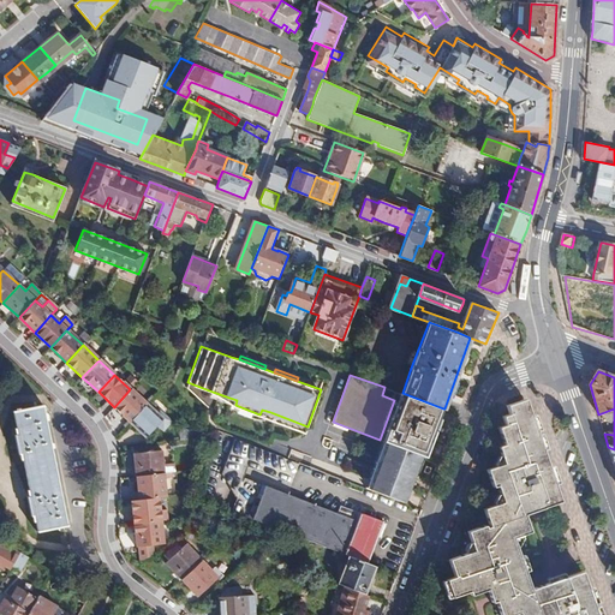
[(114,407),(130,422),(147,405),(130,389),(114,407)]
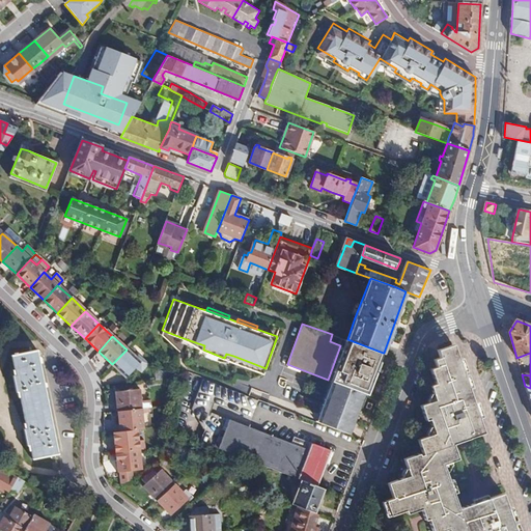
[(198,343),(180,337),(179,340),(196,346),(198,343)]
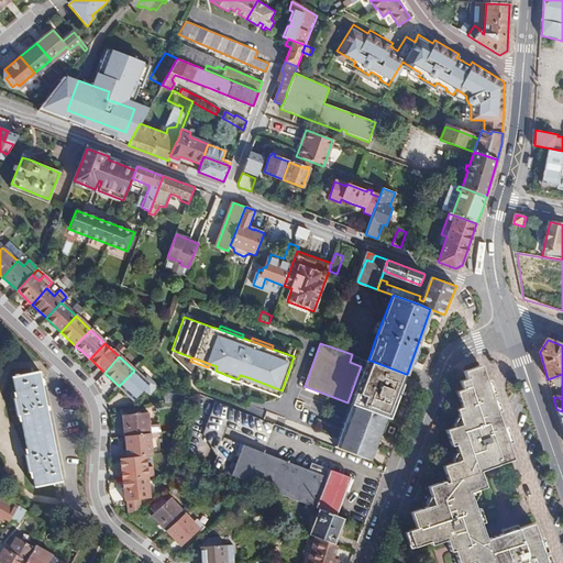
[(403,382),(406,374),(368,360),(365,368),(397,379),(403,382)]
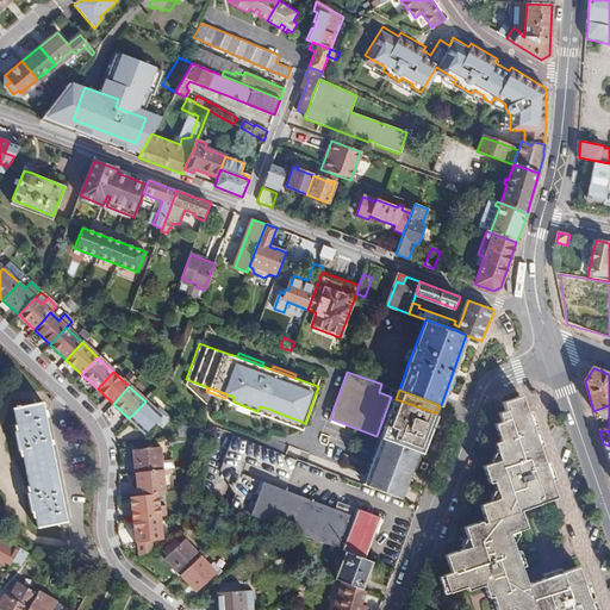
[(481,505),(489,523),(524,510),(527,509),(526,504),(542,498),(543,503),(559,498),(554,487),(539,443),(522,396),(504,403),(506,410),(500,414),(503,421),(496,424),(502,440),(496,442),(502,459),(485,465),(491,483),(496,483),(502,498),(481,505)]
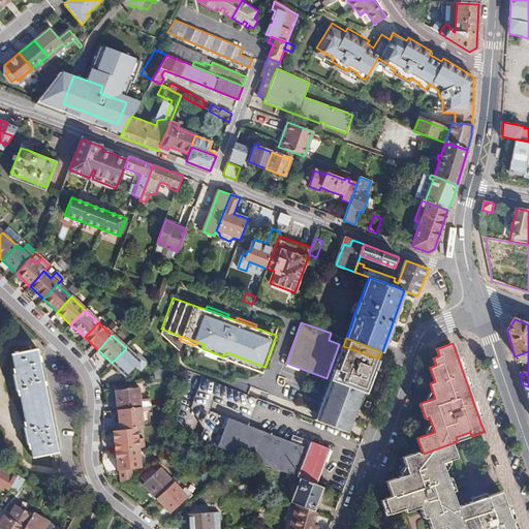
[(339,382),(363,392),(364,393),(368,383),(372,371),(368,370),(373,356),(343,346),(331,379),(333,380),(339,382)]
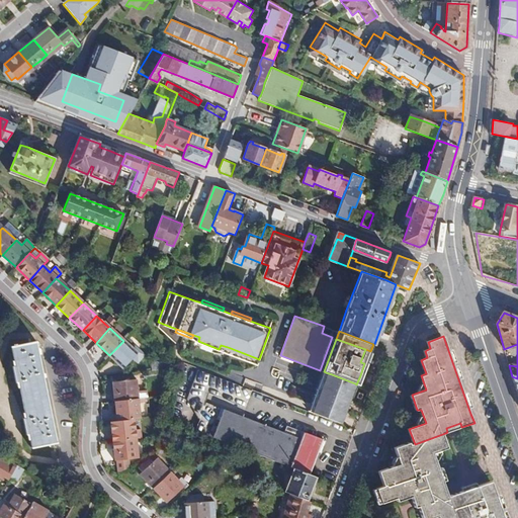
[(123,341),(109,355),(123,367),(137,353),(123,341)]
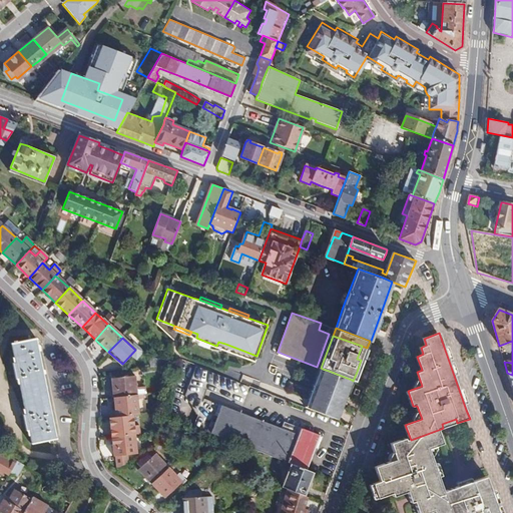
[(216,347),(216,346),(196,338),(195,341),(199,343),(206,347),(213,348),(216,347)]
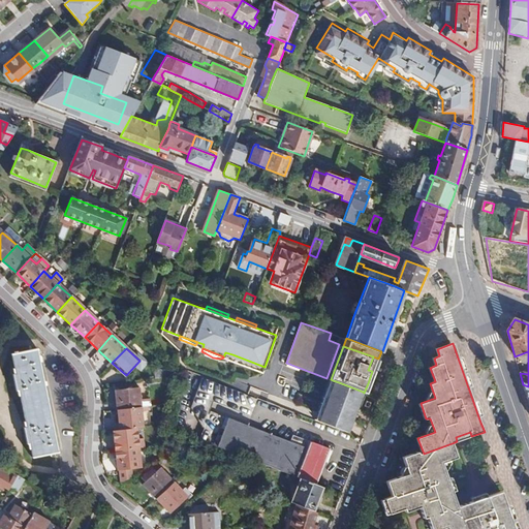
[(13,353),(11,354),(16,374),(12,374),(16,392),(19,391),(26,428),(23,428),(26,443),(29,443),(31,457),(57,453),(50,415),(36,349),(17,353),(17,350),(13,350),(13,353)]
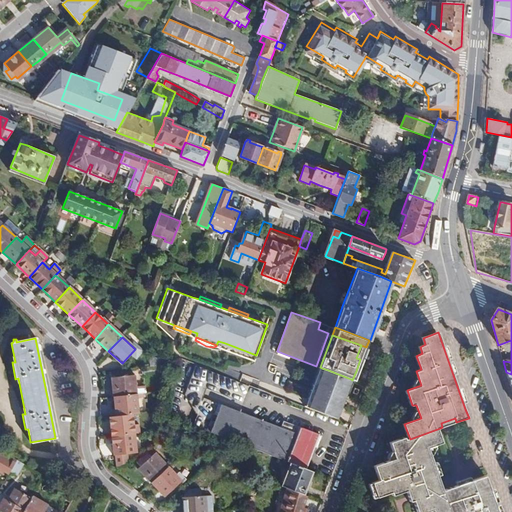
[(237,352),(238,348),(225,343),(223,347),(237,352)]
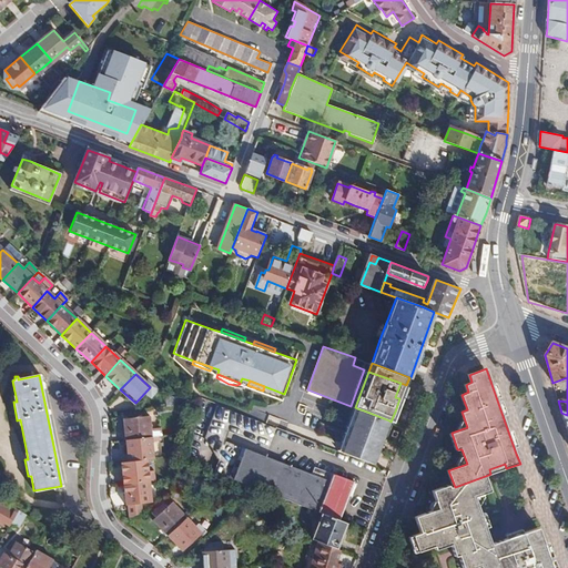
[(391,422),(394,423),(407,386),(406,385),(401,383),(395,397),(399,398),(395,412),(391,422)]
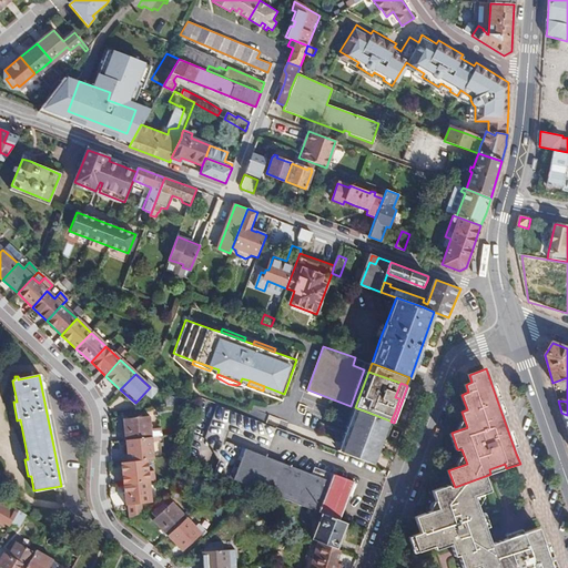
[(164,395),(165,405),(182,403),(181,394),(164,395)]
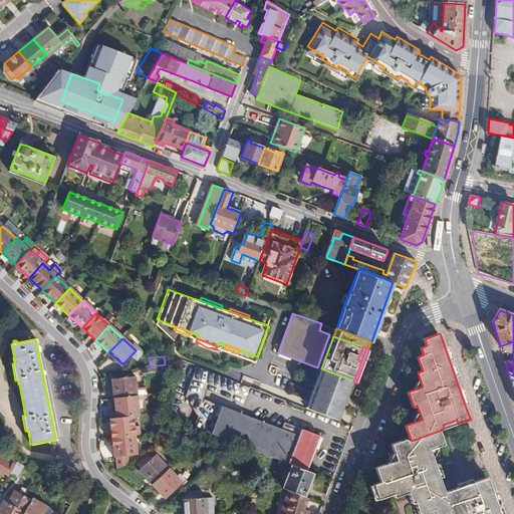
[(323,369),(321,368),(319,368),(313,387),(317,388),(323,369)]
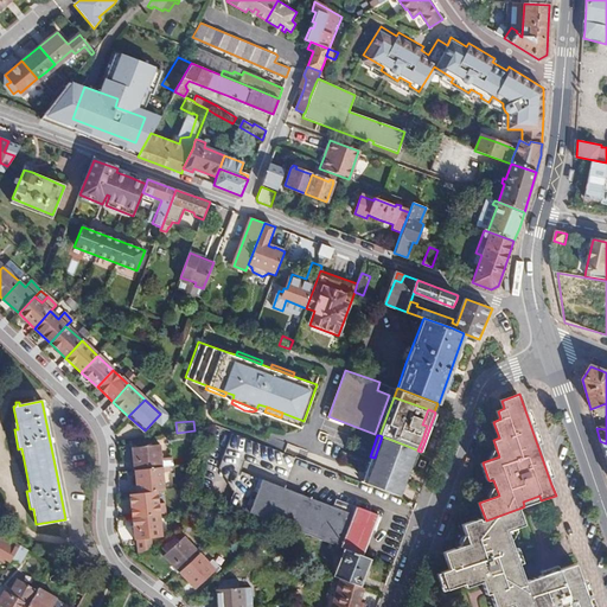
[(368,474),(365,483),(398,496),(416,449),(389,439),(382,436),(375,458),(372,464),(368,474)]
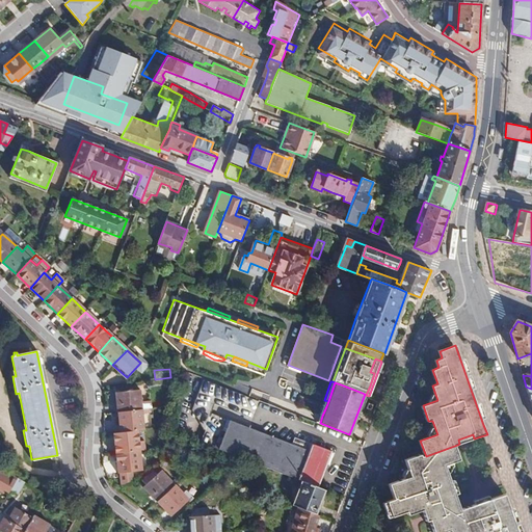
[(116,392),(117,410),(134,408),(141,408),(138,390),(116,392)]
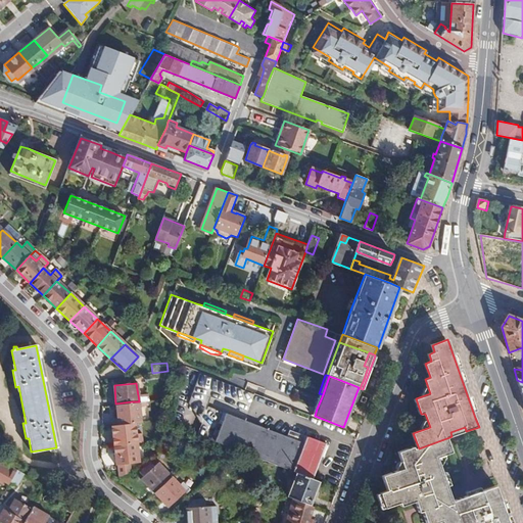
[(132,401),(115,403),(117,424),(134,423),(141,422),(139,401),(132,401)]
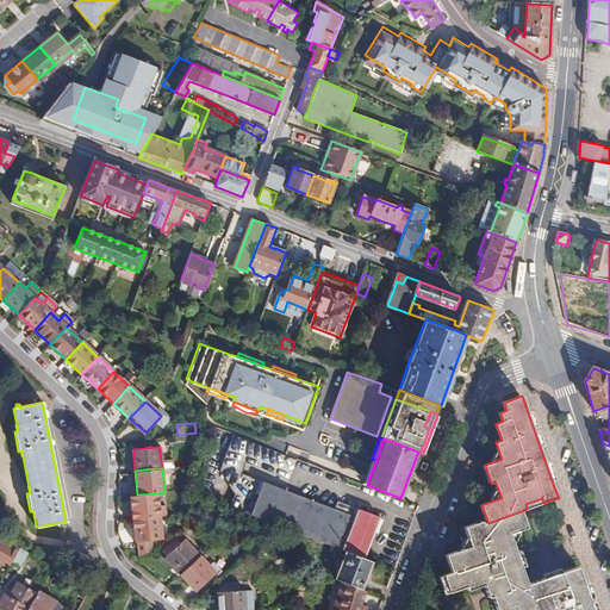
[(243,475),(230,509),(241,512),(346,551),(366,558),(381,517),(358,509),(355,518),(340,512),(243,475)]
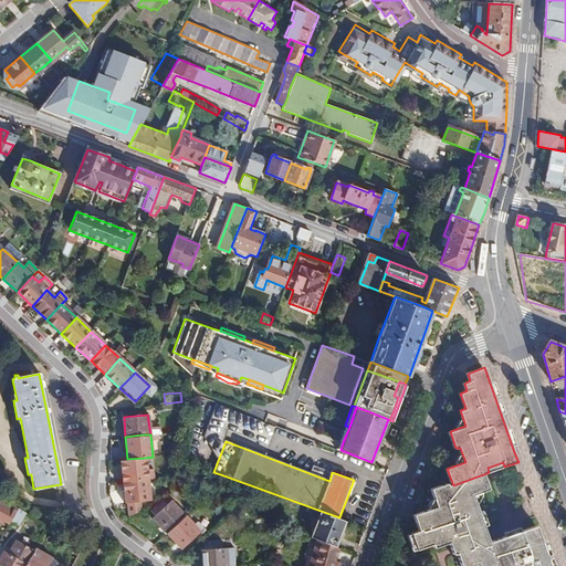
[(127,459),(121,460),(123,481),(128,480),(147,479),(145,458),(127,459)]
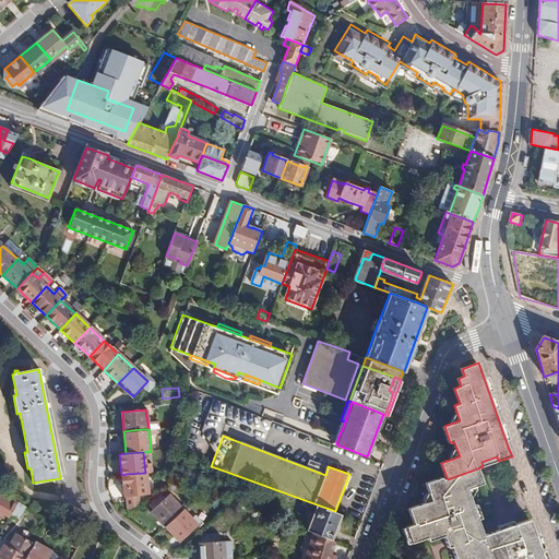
[(487,465),(498,461),(497,456),(482,462),(483,466),(487,465)]
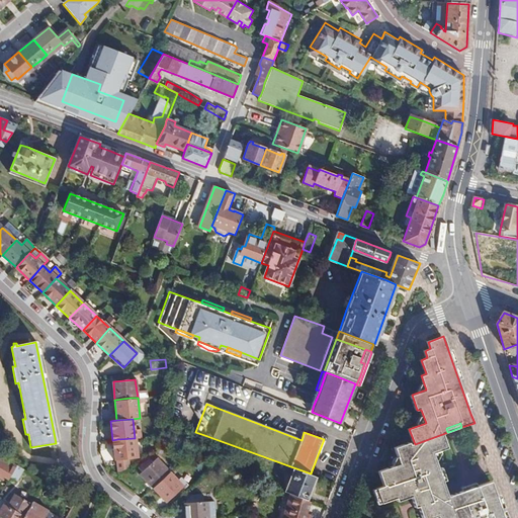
[(409,443),(396,448),(401,463),(379,471),(384,487),(377,490),(383,504),(398,499),(399,502),(413,498),(439,488),(438,486),(444,483),(439,468),(434,453),(450,447),(445,433),(415,444),(411,445),(409,443)]
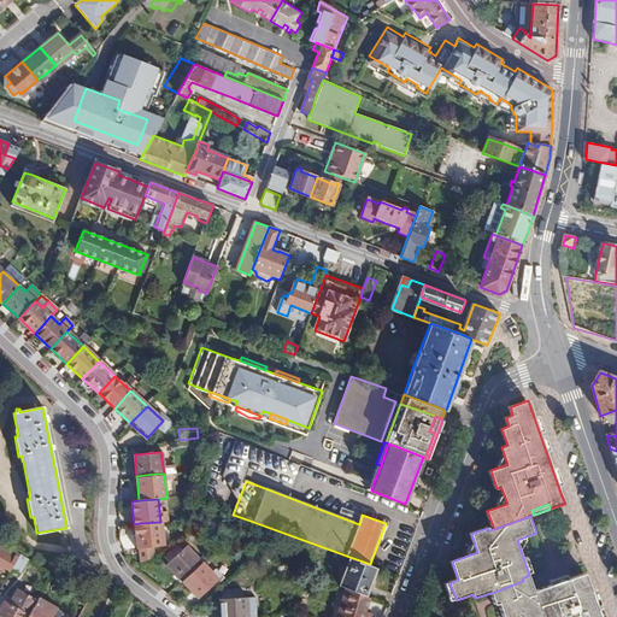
[(163,545),(160,522),(140,523),(134,524),(136,547),(139,547),(152,546),(163,545)]
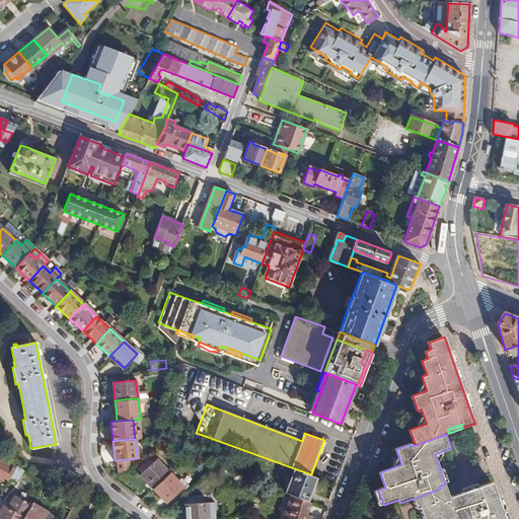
[(152,488),(169,472),(164,466),(152,454),(138,466),(143,471),(140,474),(152,488)]
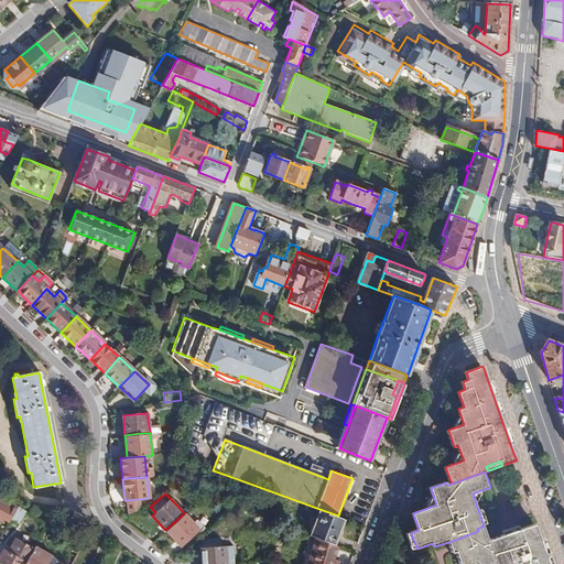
[(139,499),(127,500),(128,513),(139,508),(139,499)]
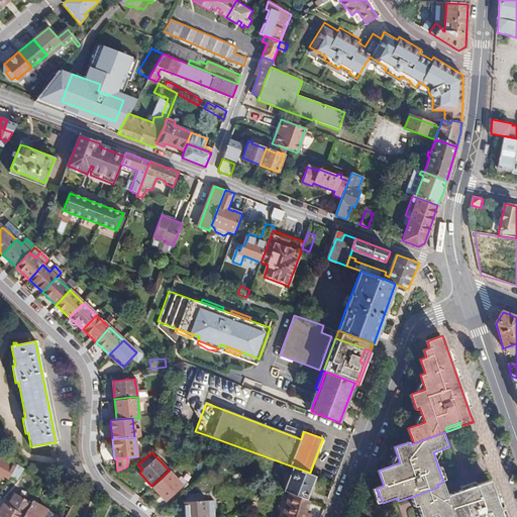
[(15,463),(9,458),(6,462),(0,458),(0,477),(1,478),(3,475),(7,478),(9,475),(15,463)]
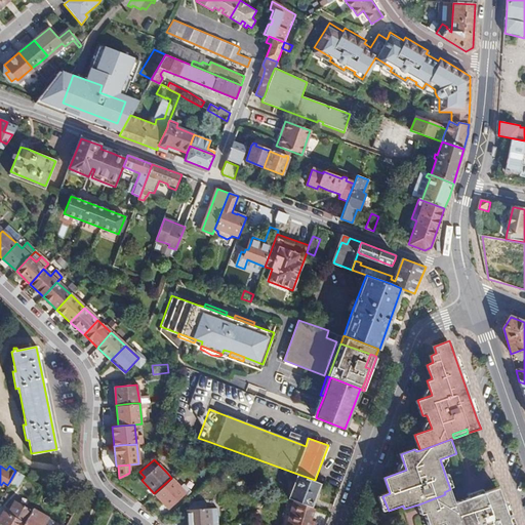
[(23,490),(30,478),(15,471),(9,482),(23,490)]
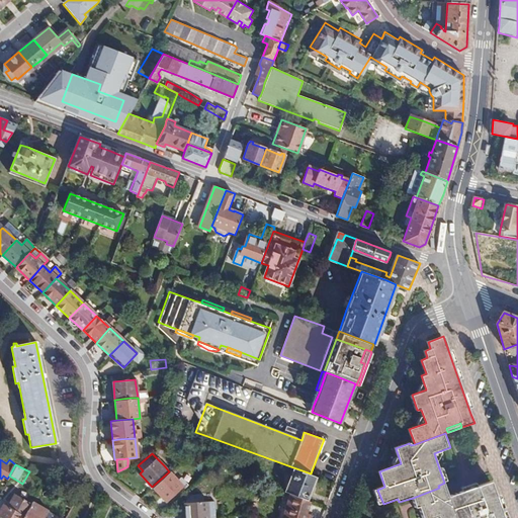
[(293,467),(284,492),(289,494),(307,500),(316,476),(311,473),(293,467)]
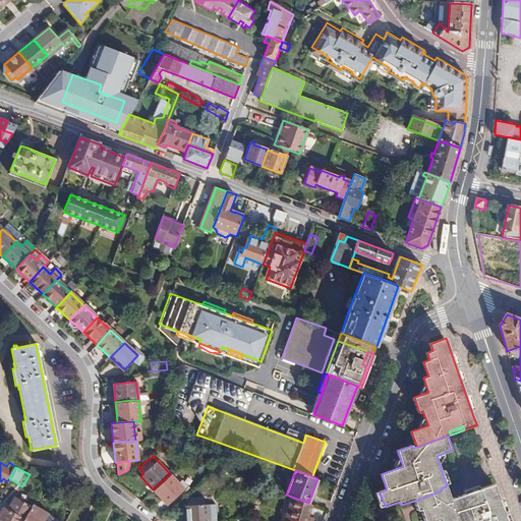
[(178,482),(170,474),(153,489),(167,504),(176,496),(177,498),(186,489),(184,487),(187,485),(182,479),(178,482)]
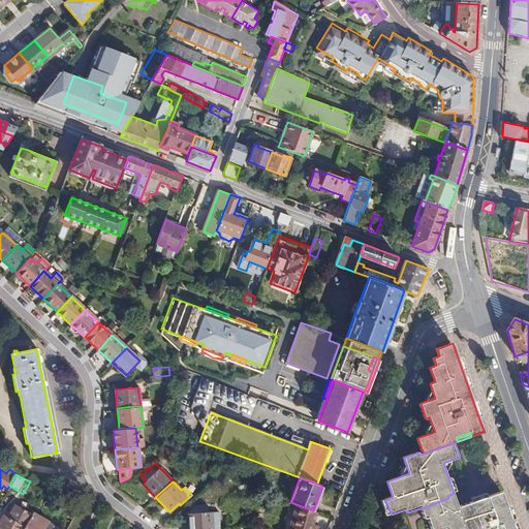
[(517,528),(514,518),(504,492),(491,497),(492,500),(485,503),(484,500),(459,508),(466,528),(517,528)]
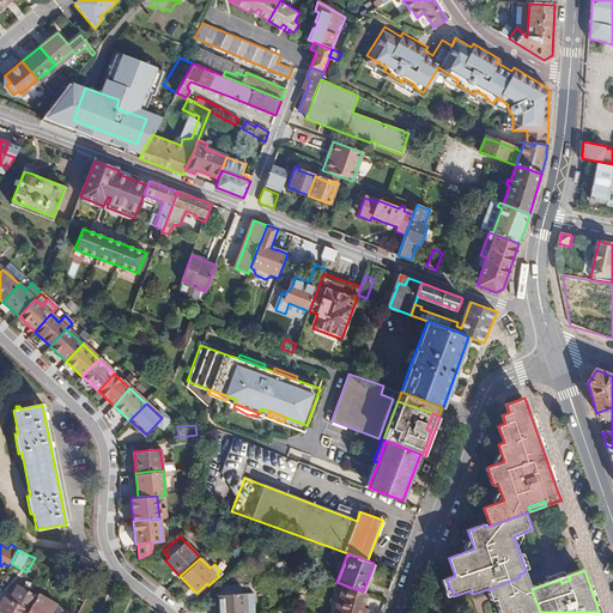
[(493,602),(497,600),(510,596),(509,592),(516,589),(517,594),(532,589),(528,578),(526,571),(519,575),(520,577),(489,589),(493,602)]
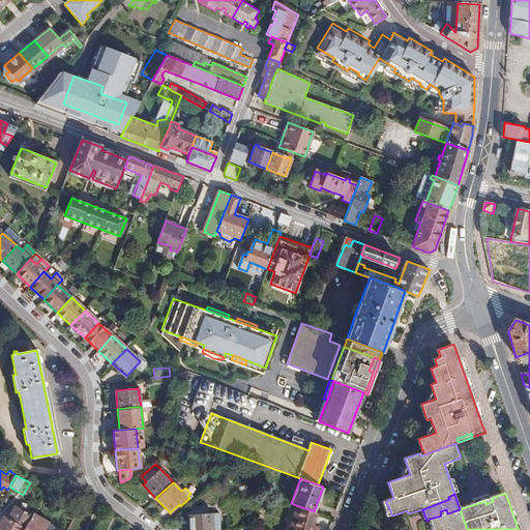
[(314,511),(296,505),(292,519),(293,520),(290,529),(319,529),(320,528),(317,527),(317,525),(314,525),(317,512),(314,511)]
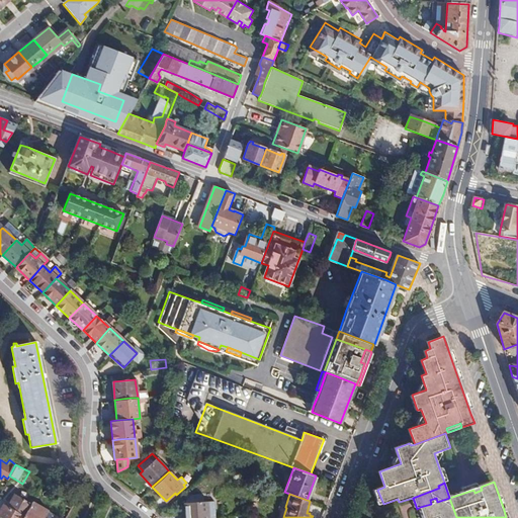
[(0,508),(0,514),(6,517),(22,517),(24,516),(29,508),(17,501),(16,503),(8,498),(5,504),(3,503),(0,508)]
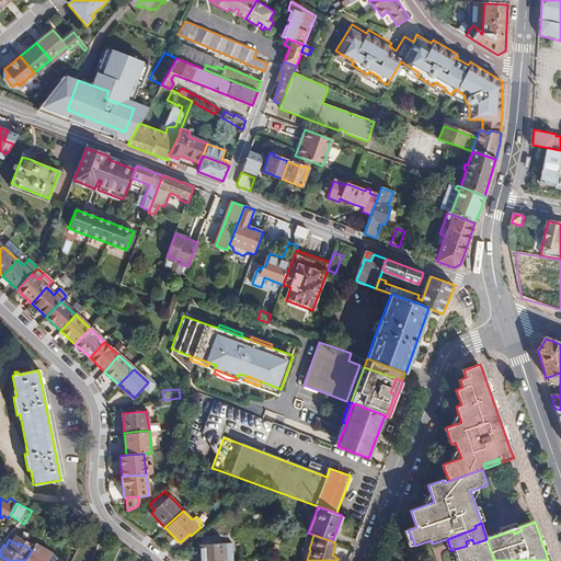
[(476,560),(494,560),(487,539),(473,544),(472,539),(466,541),(467,546),(455,549),(458,560),(474,560),(476,560)]
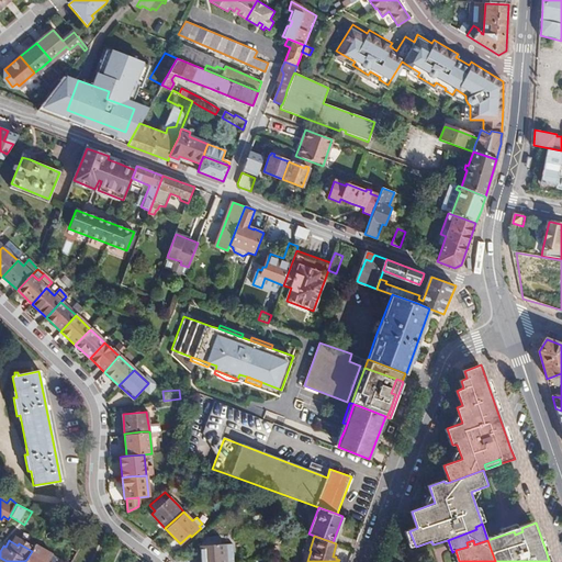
[(49,553),(35,544),(33,548),(32,551),(26,560),(24,561),(49,561),(51,561),(46,560),(49,553)]
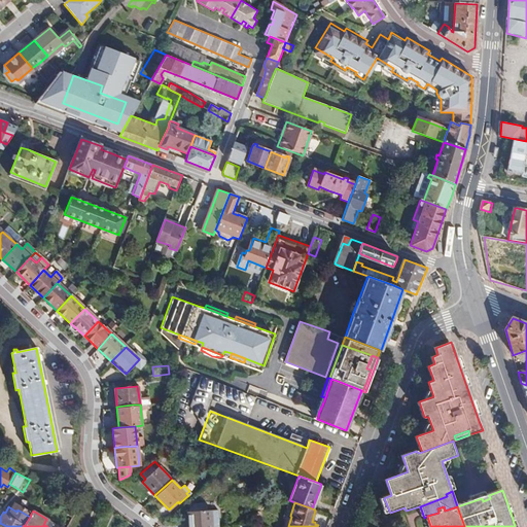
[(187,512),(187,526),(217,526),(217,511),(210,511),(187,512)]
